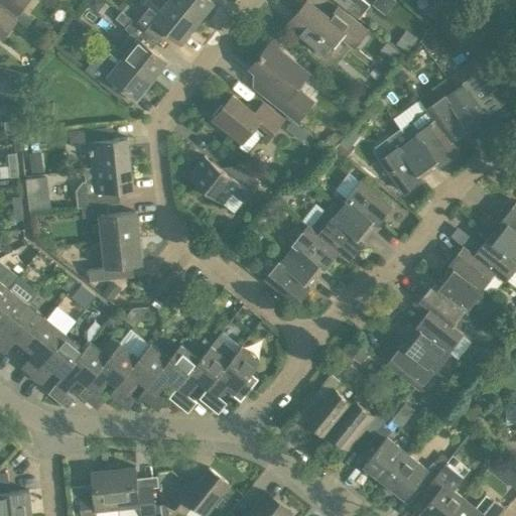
[(0,0),(0,2),(15,15),(27,0),(0,0)]
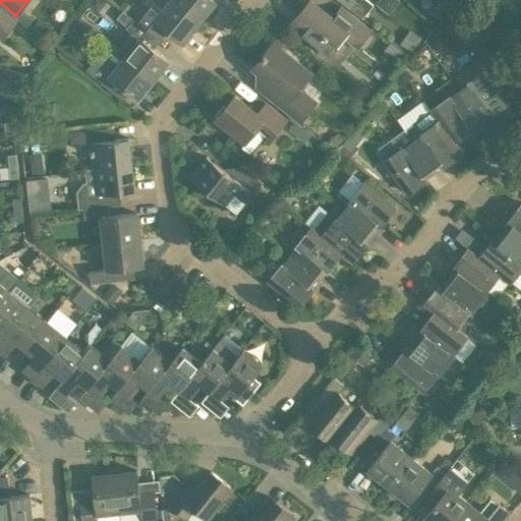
[(89,0),(85,4),(97,13),(106,2),(103,0),(89,0)]
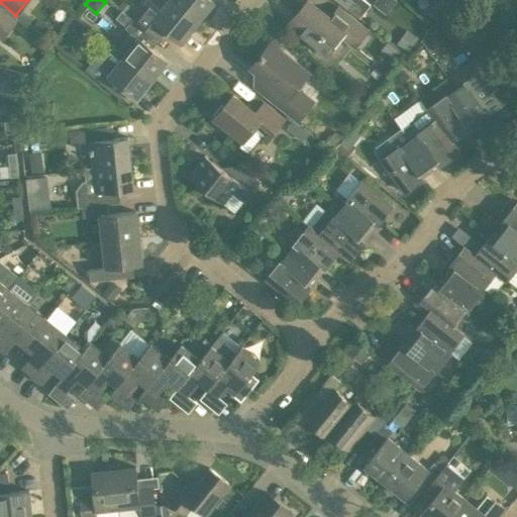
[(134,20),(151,34),(153,36),(162,26),(182,42),(198,22),(170,0),(168,0),(161,10),(149,1),(134,20)]
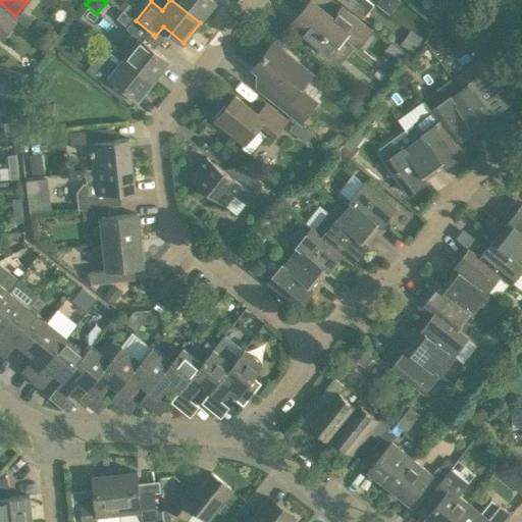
[(171,0),(200,22),(216,2),(213,0),(171,0)]
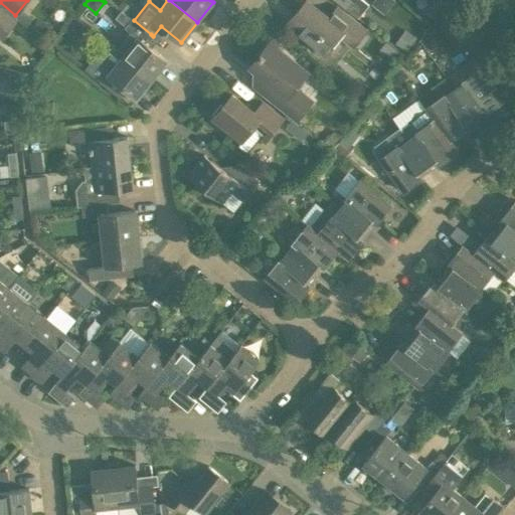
[(352,46),(365,30),(328,0),(307,0),(287,25),(323,54),(338,35),(352,46)]
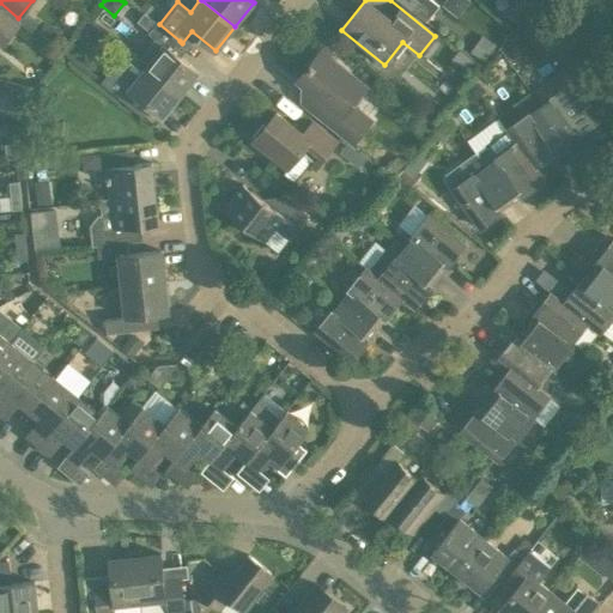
[(438,6),(430,0),(419,0),(412,10),(426,22),(438,6)]
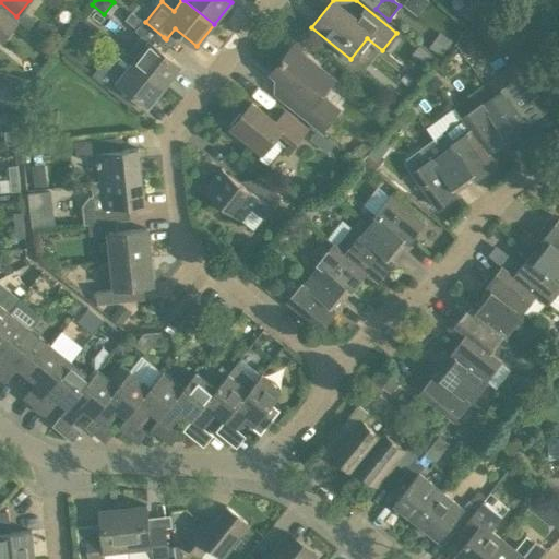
[(0,6),(0,40),(1,42),(18,21),(0,6)]
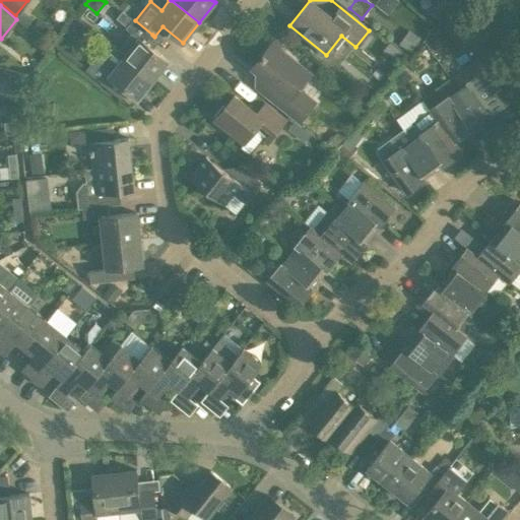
[(145,43),(152,35),(135,20),(133,19),(125,28),(138,39),(124,57),(152,80),(168,61),(145,43)]
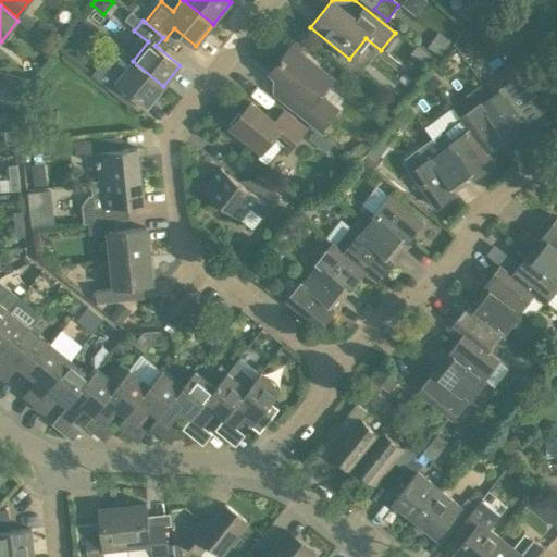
[(87,32),(77,23),(69,33),(75,38),(83,37),(87,32)]
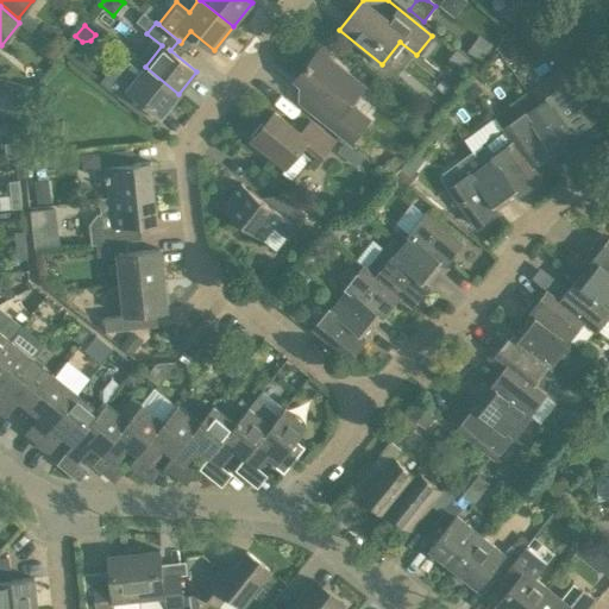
[(349,140),(368,118),(347,102),(363,83),(325,54),(331,45),(328,43),(297,81),(301,85),(301,102),(349,140)]
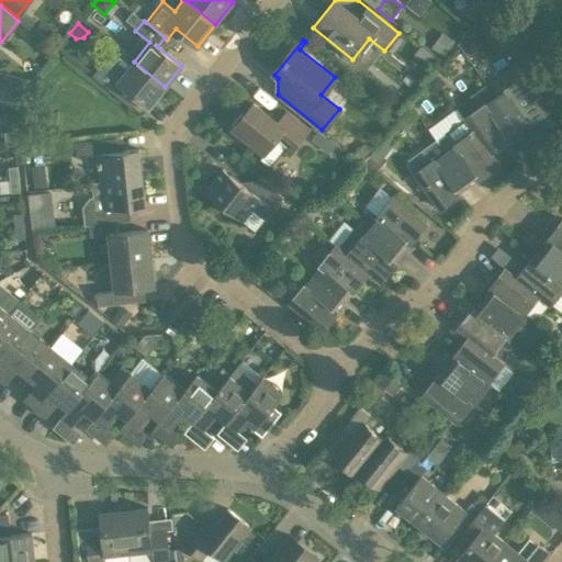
[(423,48),(416,57),(426,65),(434,56),(423,48)]
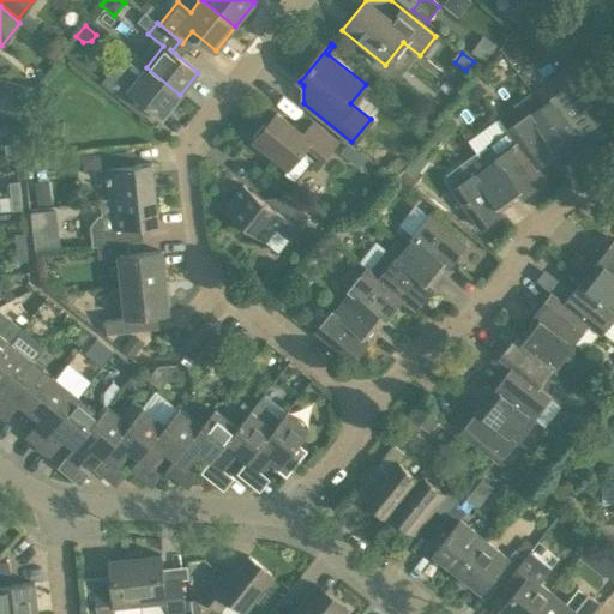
[(162,118),(180,95),(146,67),(131,55),(124,64),(120,61),(102,84),(128,106),(136,96),(162,118)]
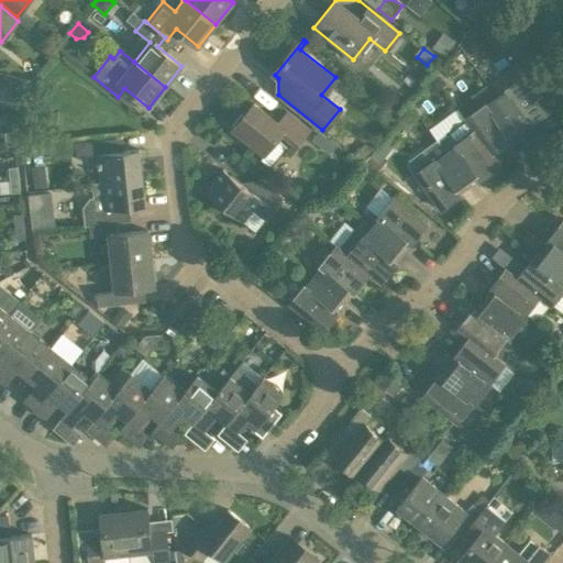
[(530,124),(551,109),(525,74),(518,63),(490,83),(499,95),(496,97),(519,130),(529,123),(530,124)]
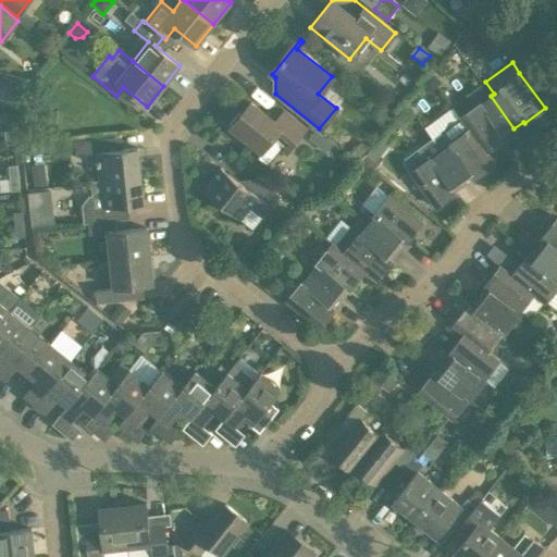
[(452,106),(459,116),(461,119),(468,128),(486,151),(506,137),(505,135),(514,128),(491,96),(489,97),(480,85),(452,106)]
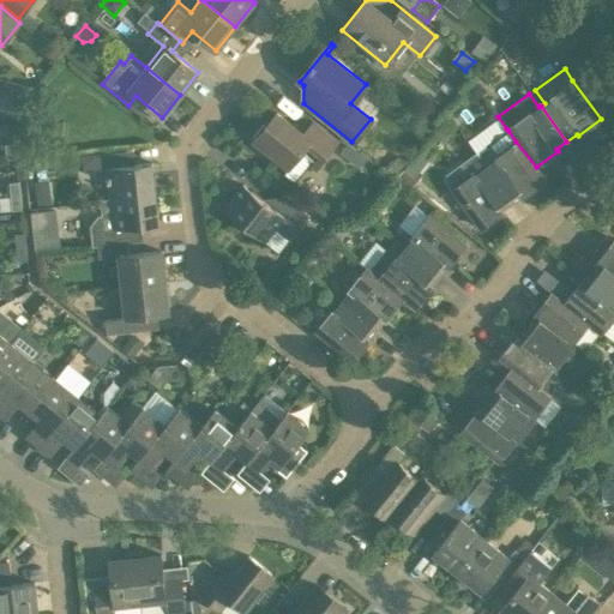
[(313,122),(304,134),(276,113),(254,140),(289,168),(302,151),(315,162),(312,167),(315,169),(338,143),(313,122)]
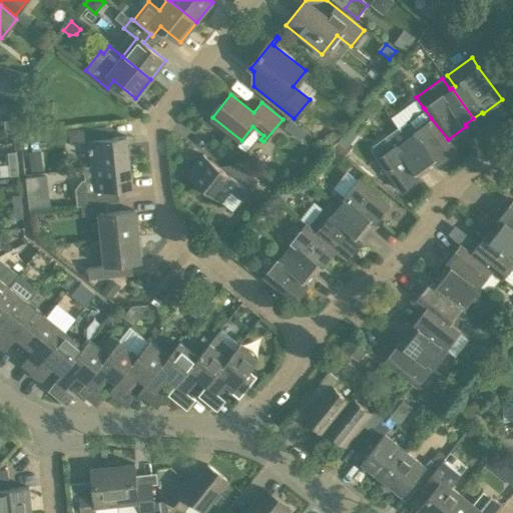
[(437,163),(456,150),(448,139),(431,118),(425,109),(422,109),(419,110),(417,111),(414,113),(412,115),(410,116),(409,118),(407,120),(407,121),(408,123),(397,130),(404,140),(406,139),(427,168),(436,162),(437,163)]
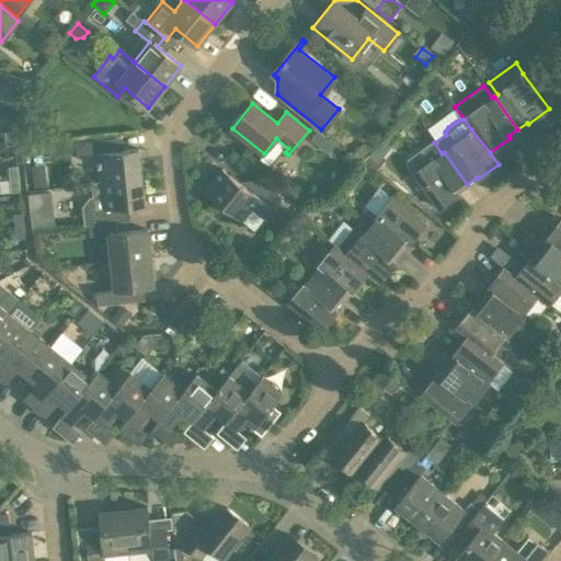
[(4,133),(6,146),(14,145),(13,132),(4,133)]
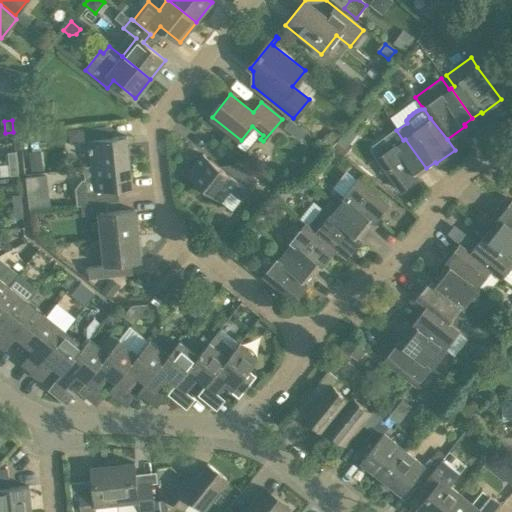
[(292,135),(299,127),(290,120),(283,128),(292,135)]
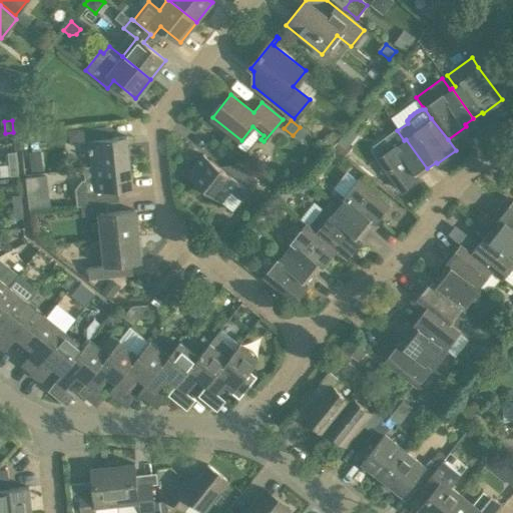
[(88,140),(91,165),(129,162),(127,135),(105,138),(104,126),(68,130),(70,142),(88,140)]
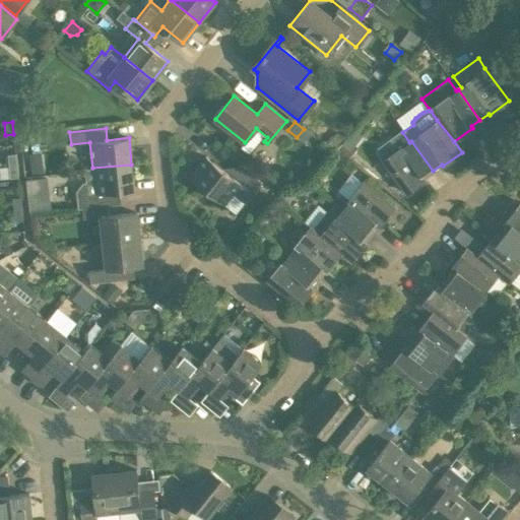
[(433,171),(411,141),(409,142),(402,147),(396,139),(391,139),(378,148),(377,153),(406,193),(425,179),(424,178),(433,171)]
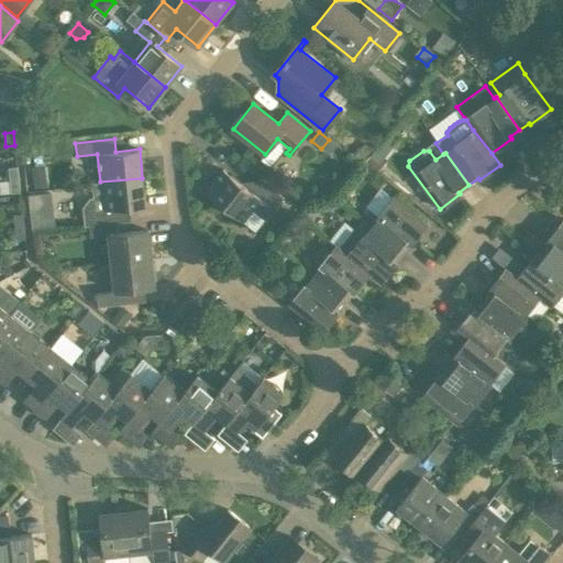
[(365,163),(376,172),(385,159),(374,152),(365,163)]
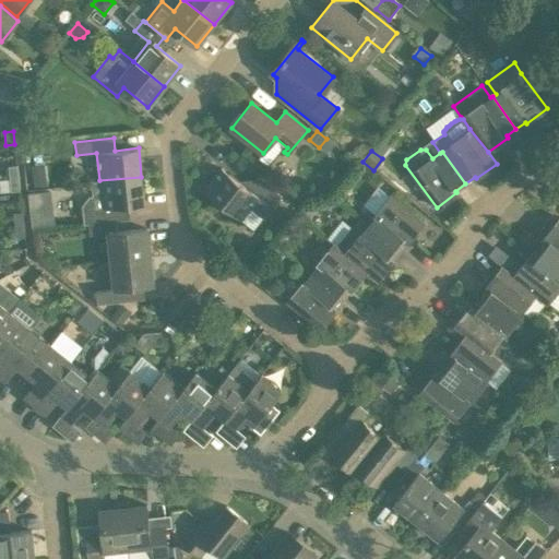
[(42,162),(27,164),(32,185),(45,182),(42,162)]
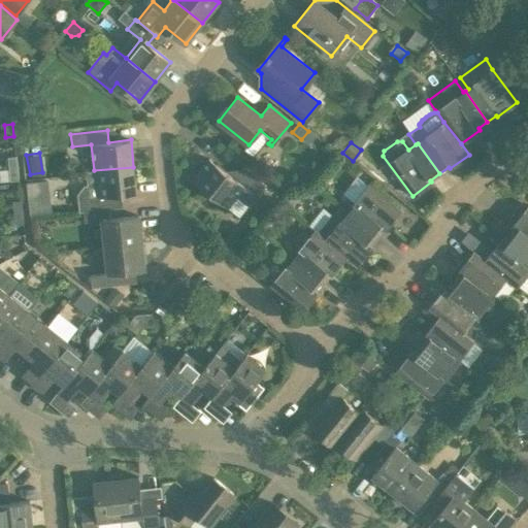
[(18,168),(17,157),(7,157),(8,169),(18,168)]
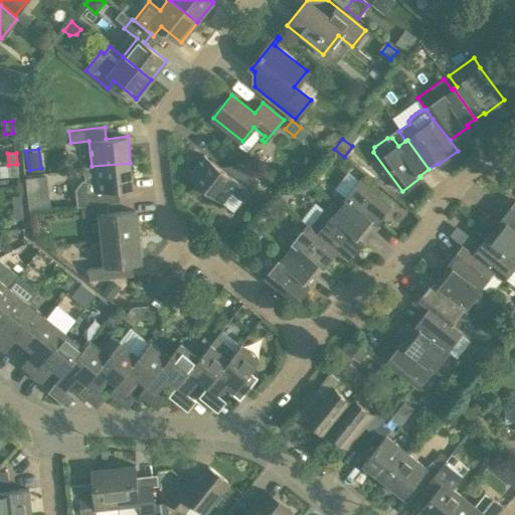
[(237,163),(236,165),(219,167),(203,154),(187,175),(221,203),(230,192),(242,202),(260,181),(237,163)]
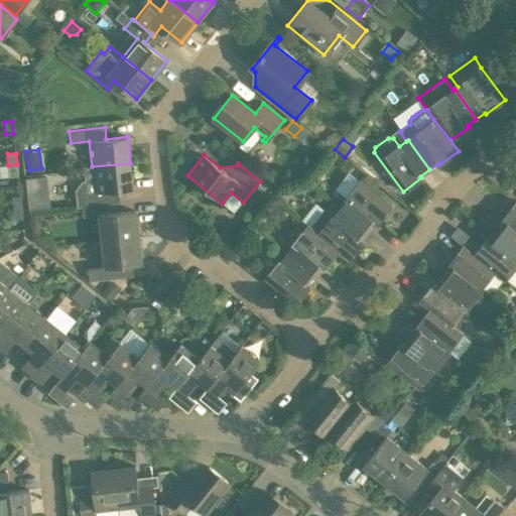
[(133,188),(130,163),(92,166),(83,167),(83,169),(85,169),(86,181),(82,181),(76,189),(77,195),(76,195),(77,207),(81,207),(106,204),(113,204),(112,191),(133,188)]
